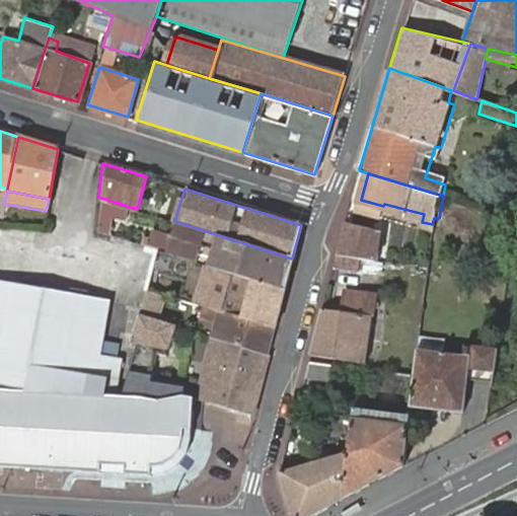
[(383,206),(361,200),(359,209),(381,214),(383,206)]
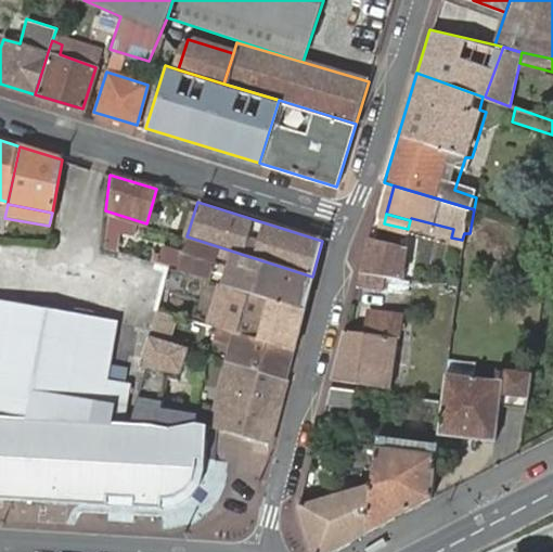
[(187,236),(183,235),(172,268),(194,274),(246,291),(269,297),(304,309),(312,277),(187,236)]
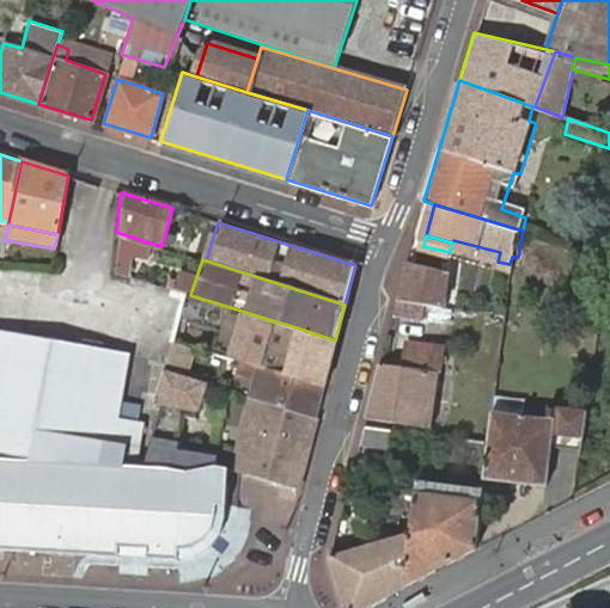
[(445,272),(404,264),(396,299),(422,302),(439,305),(445,272)]
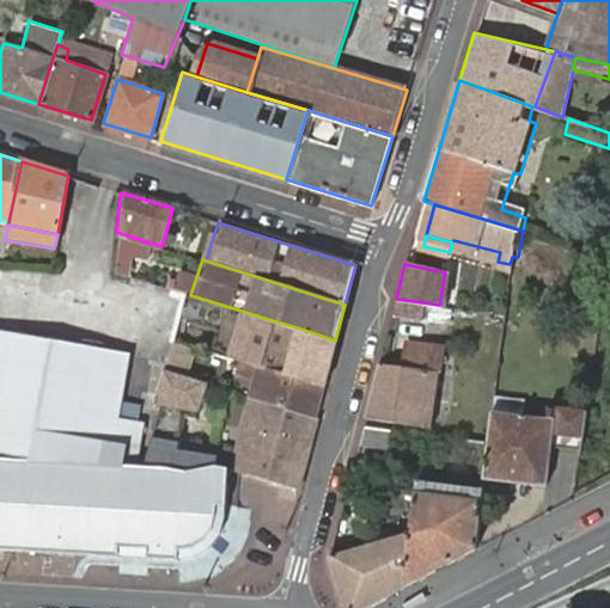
[(422,302),(396,299),(391,313),(419,319),(422,302)]
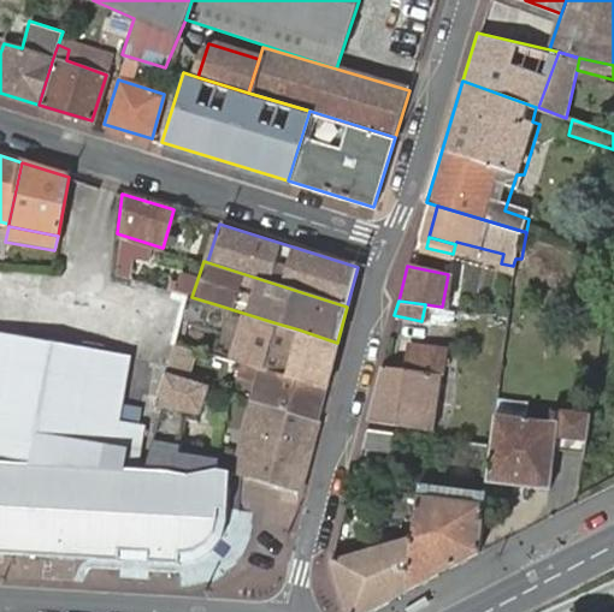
[(273,322),(216,304),(212,319),(202,352),(213,356),(325,388),(337,343),(299,330),(290,354),(263,345),(273,322)]
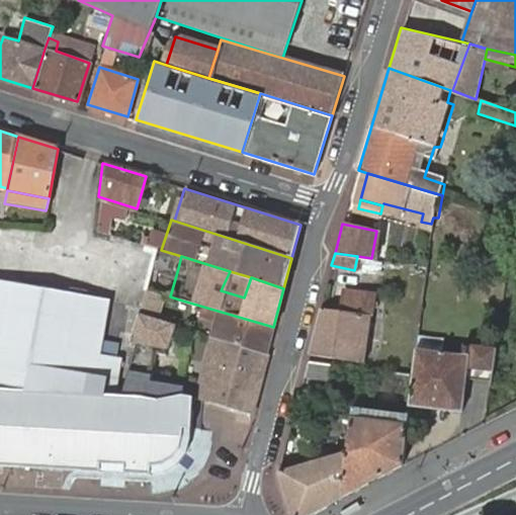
[(58,392),(76,290),(0,278),(0,388),(30,391),(58,392)]
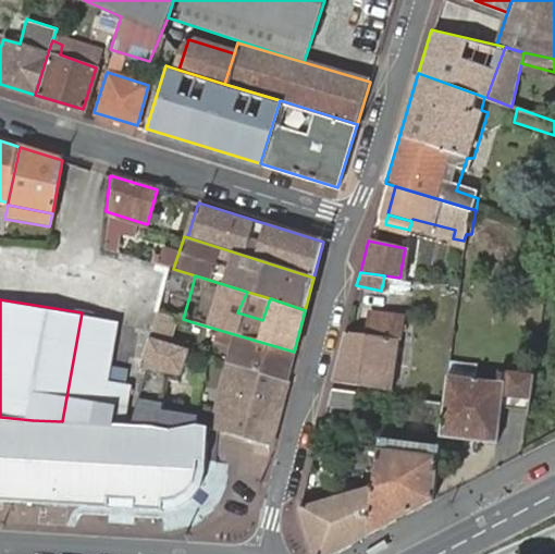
[(371,310),(367,332),(398,334),(401,316),(371,310)]
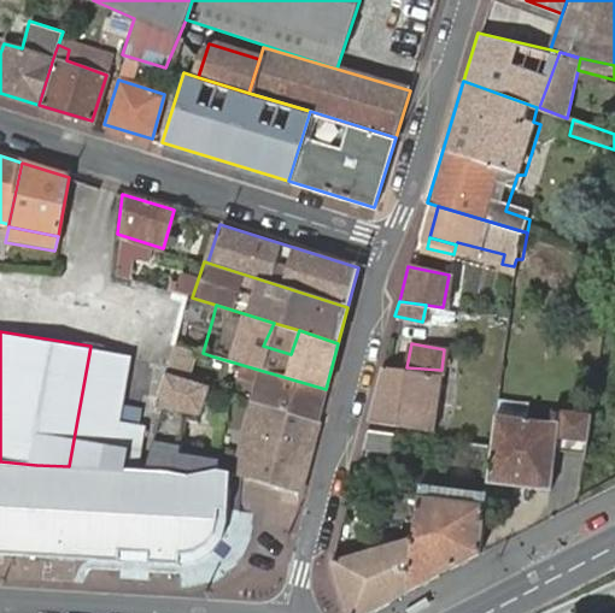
[(91,346),(69,466),(107,467),(129,352),(91,346)]
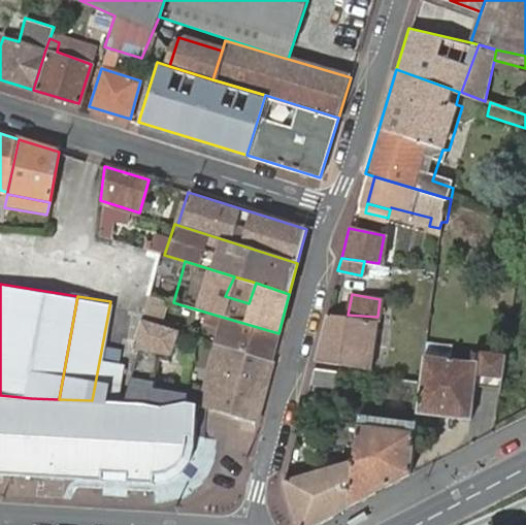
[(271,361),(278,333),(183,305),(175,330),(214,342),(271,361)]
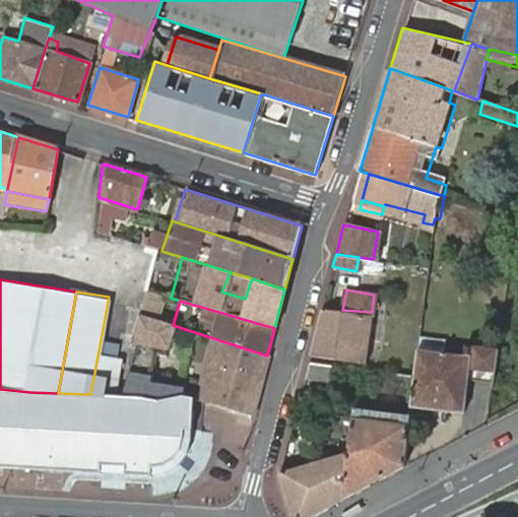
[(342,310),(322,308),(310,352),(365,360),(372,312),(342,310)]
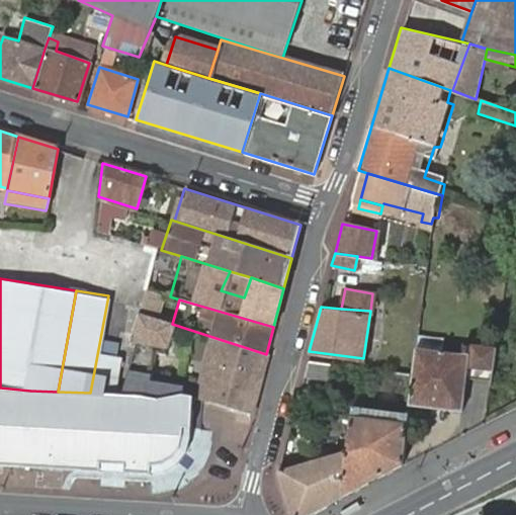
[(163,353),(172,324),(136,312),(126,345),(133,347),(120,392),(146,397),(179,399),(180,390),(147,379),(153,351),(163,353)]
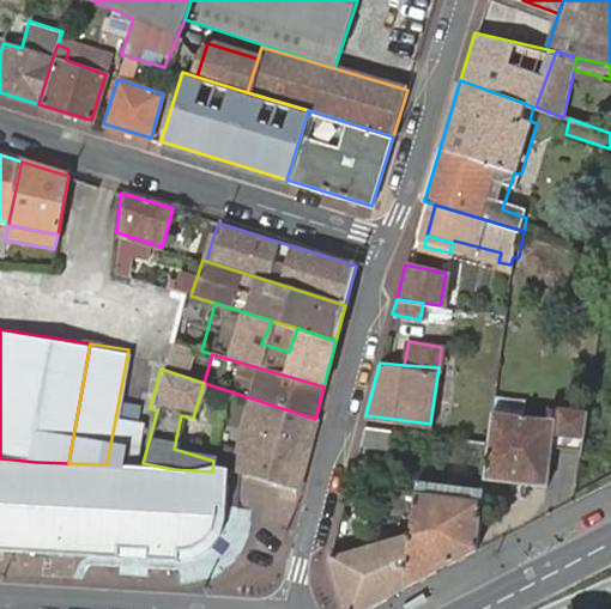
[(297,488),(315,419),(248,397),(230,473),(297,488)]
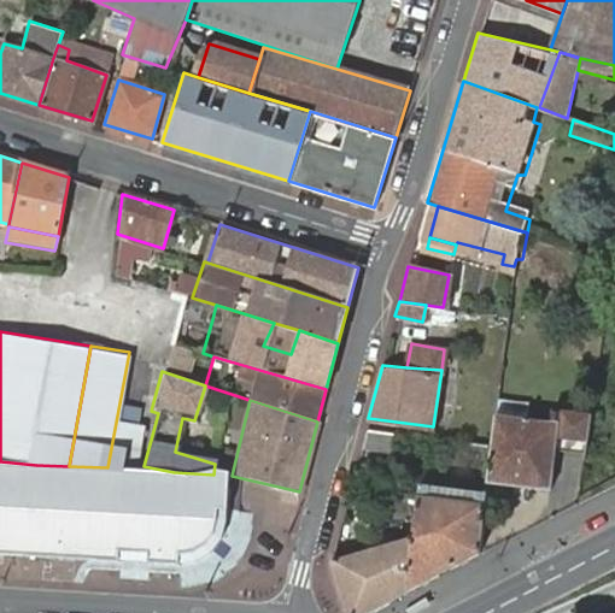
[(491,436),(486,481),(548,485),(552,443),(581,444),(584,411),(548,407),(546,418),(493,414),(491,436)]
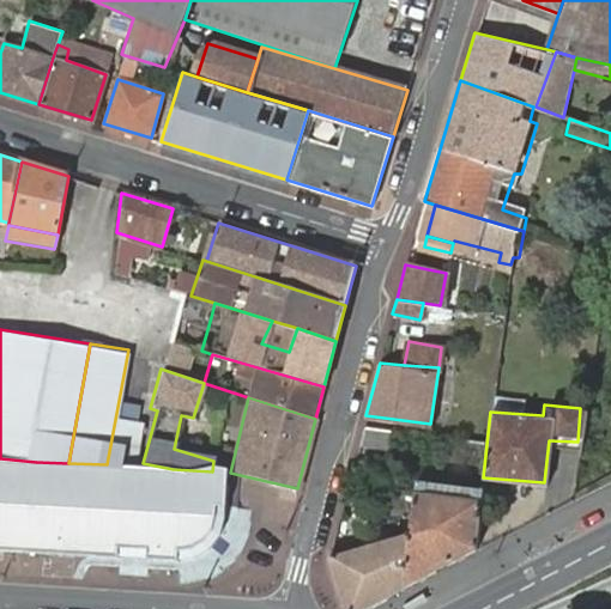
[(393,427),(363,426),(358,444),(388,445),(393,427)]
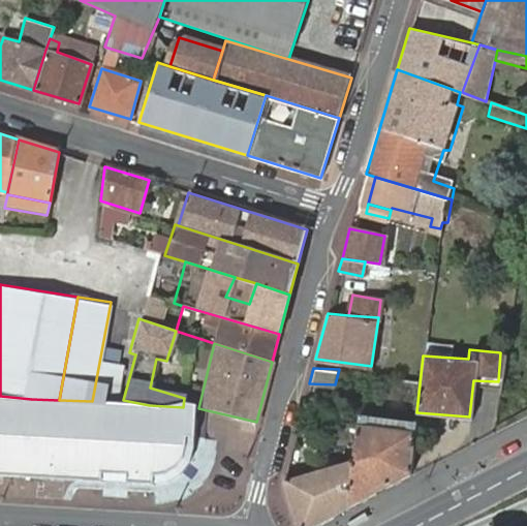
[(416,373),(397,372),(395,393),(413,395),(416,373)]
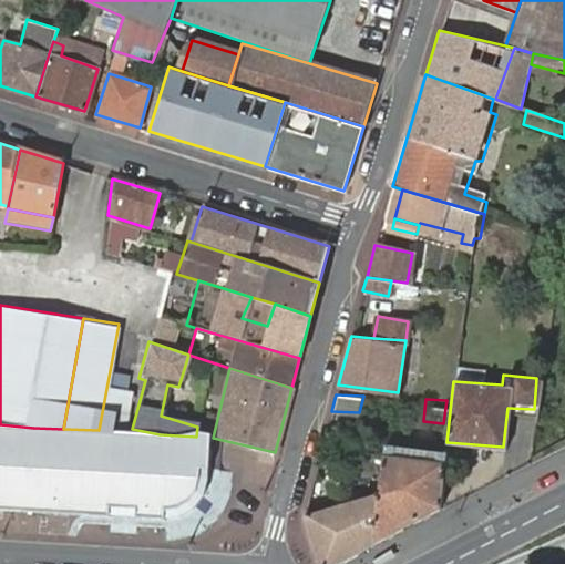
[(0,509),(31,512),(33,428),(0,424),(0,509)]
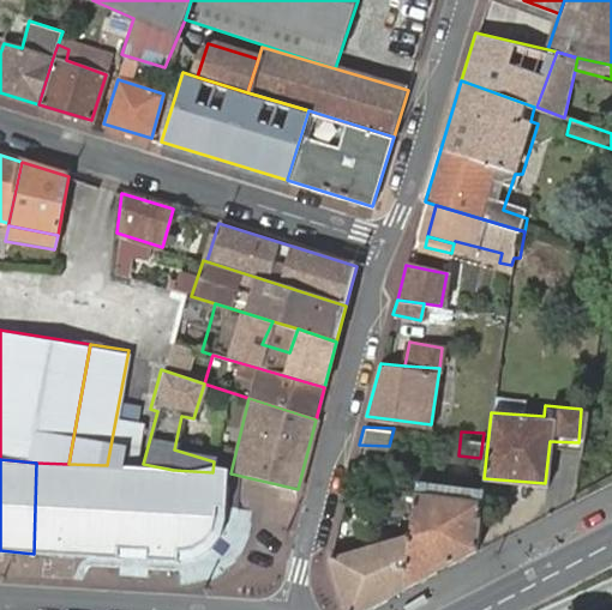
[(211,475),(213,472),(173,470),(107,465),(69,464),(36,463),(34,554),(178,561),(179,556),(203,550),(220,536),(221,512),(227,512),(227,479),(211,475)]
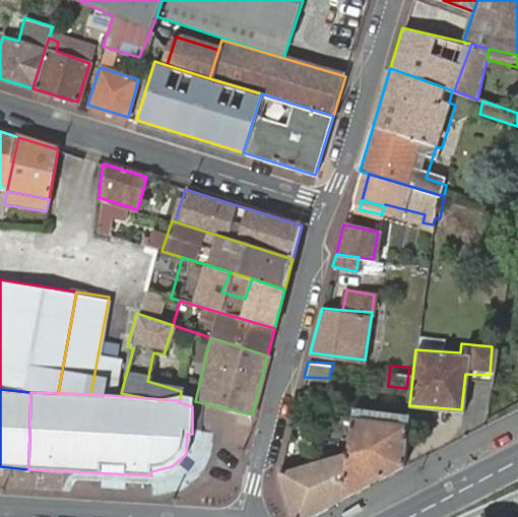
[(346,449),(341,496),(402,463),(408,409),(400,409),(400,417),(361,415),(361,406),(351,405),(350,412),(346,449)]
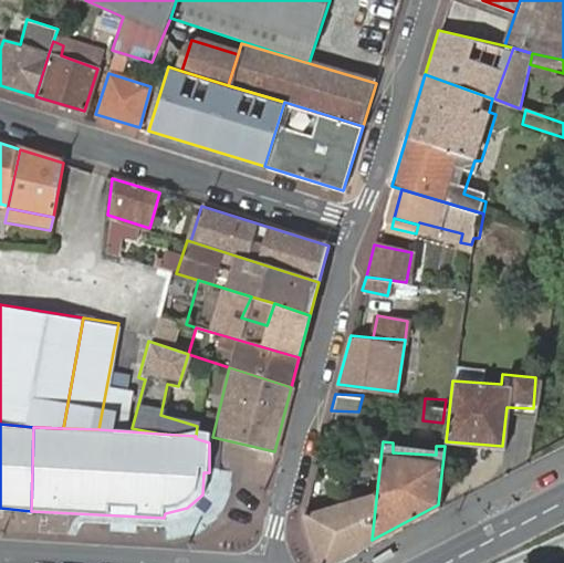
[(436,455),(436,446),(393,442),(393,452),(436,455)]
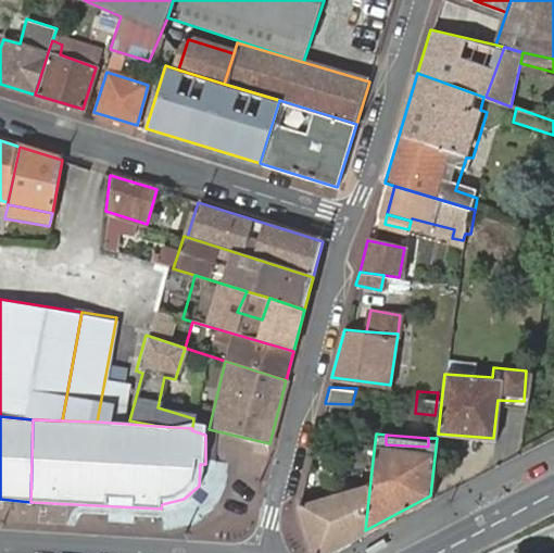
[(370,480),(328,494),(335,514),(331,515),(340,544),(365,530),(370,480)]
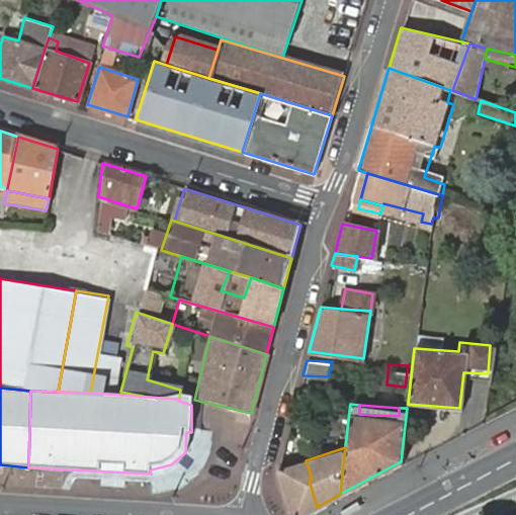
[(306,460),(278,468),(289,514),(303,514),(317,507),(309,480),(312,479),(306,460)]
